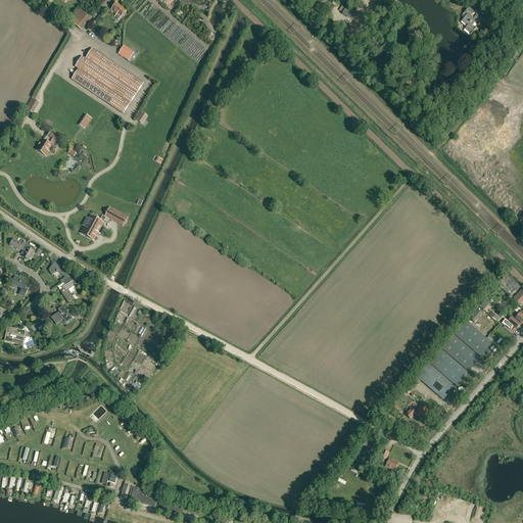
[(112,13),(113,12),(116,15),(115,16),(119,19),(126,11),(117,3),(111,10),(112,11),(111,12),(112,13)]
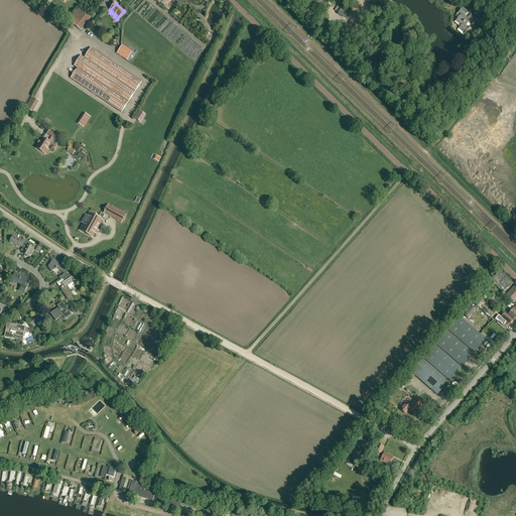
[(475,22),(469,17),(468,18),(466,16),(469,12),(463,7),(458,13),(461,16),(456,21),(461,26),(459,29),(465,34),(470,28),(467,25),(469,23),(472,25),(475,22)]
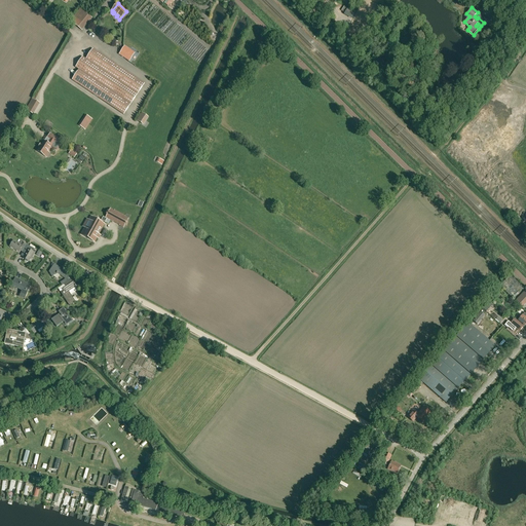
[(91,17),(83,11),(80,8),(70,21),(81,30),(91,17)]
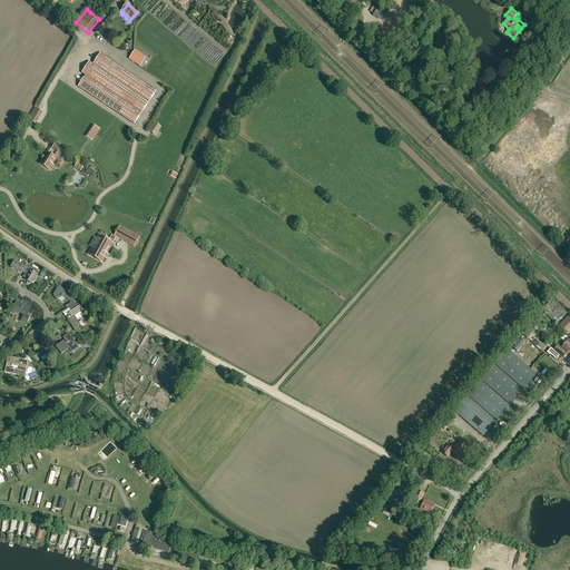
[(78,87),(102,102),(134,124),(157,90),(101,53),(94,65),(90,61),(82,74),(86,76),(78,87)]
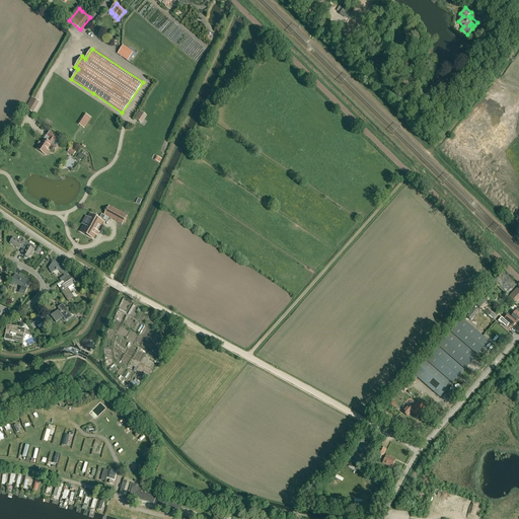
[(31,97),(25,108),(30,112),(38,101),(31,97)]
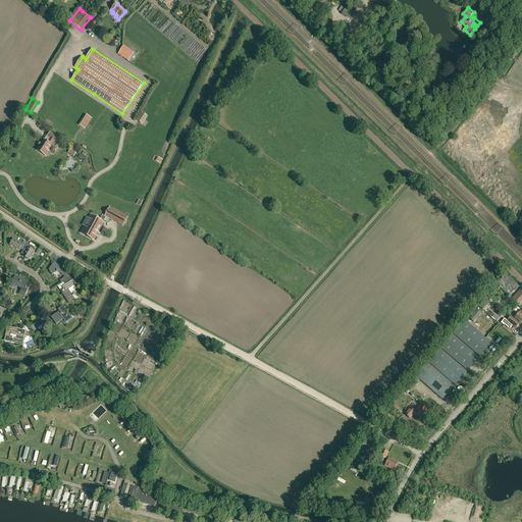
[(143,123),(148,116),(141,111),(136,119),(143,123)]
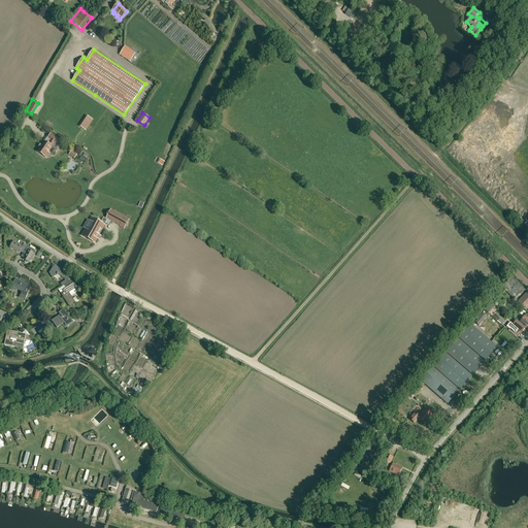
[(92,120),(88,117),(80,127),(85,130),(92,120)]
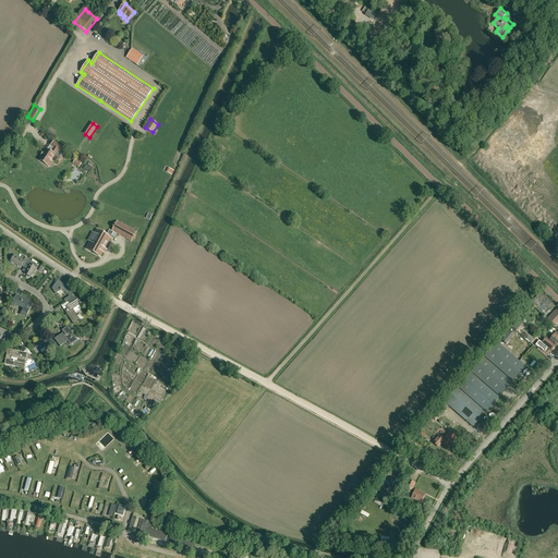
[(43,156),(39,160),(50,167),(53,162),(51,160),(55,156),(61,160),(64,154),(62,153),(64,149),(53,142),(51,145),(50,144),(44,154),(45,154),(43,156)]
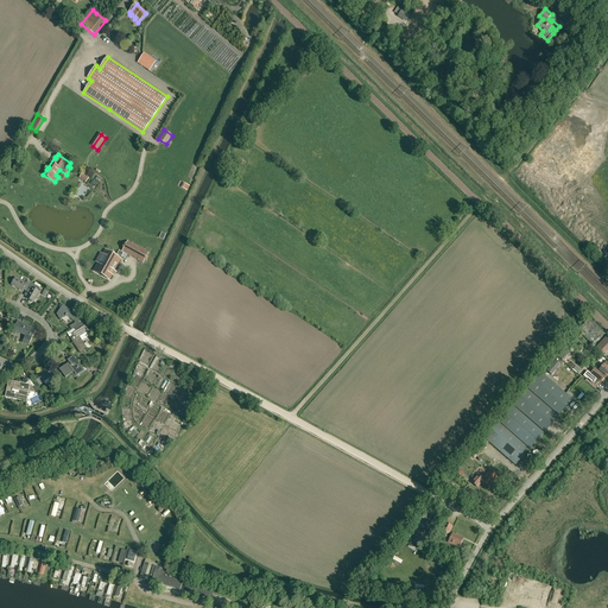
[(242,163),(238,160),(229,173),(234,176),(242,163)]
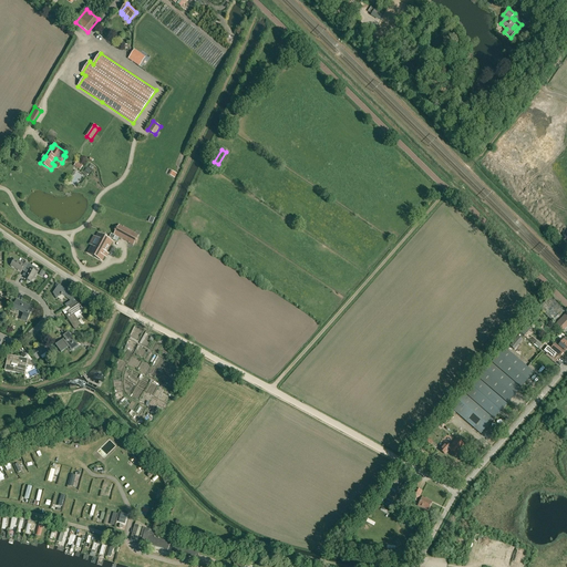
[(80,169),(84,164),(79,161),(74,166),(80,169)]
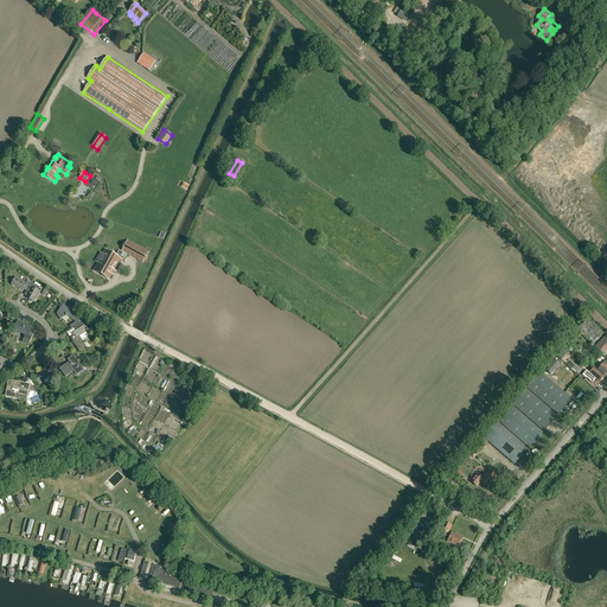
[(122,251),(142,262),(148,253),(128,242),(122,251)]
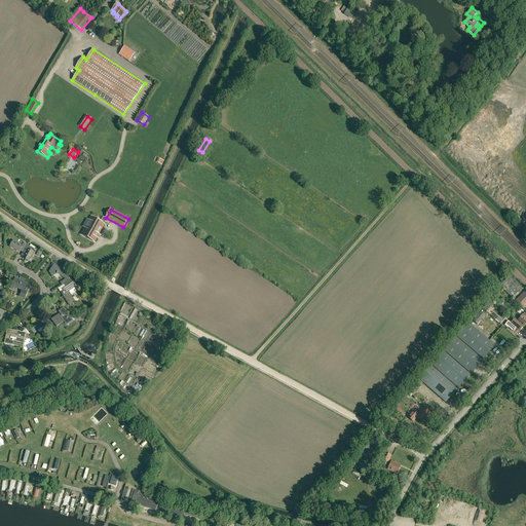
[(81,234),(95,241),(98,237),(97,236),(98,235),(99,235),(104,224),(100,222),(99,224),(95,222),(96,220),(91,217),(88,221),(92,223),(88,229),(85,227),(81,234)]
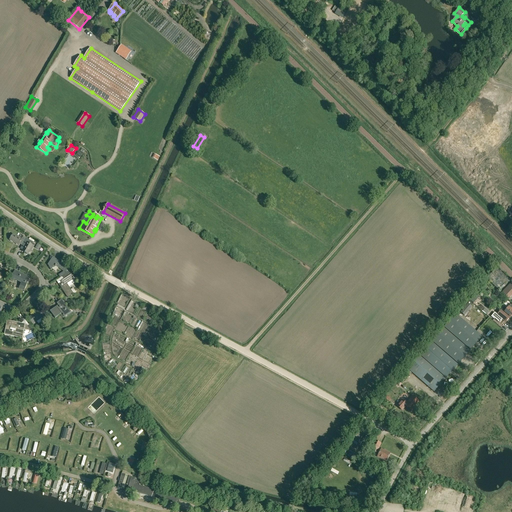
[(22,246),(26,238),(23,236),(22,239),(13,234),(10,240),(19,245),(19,244),(22,246)]
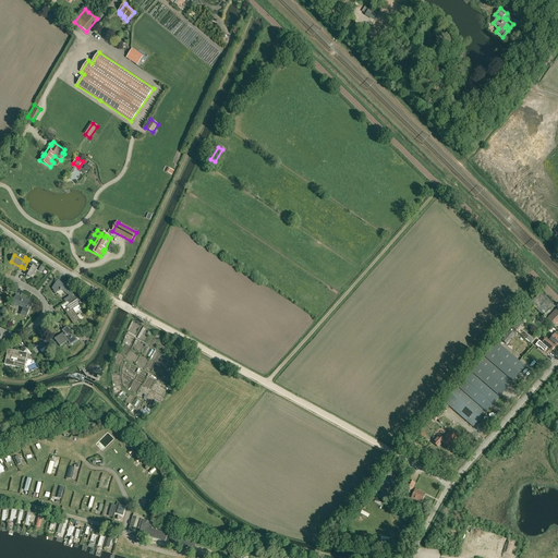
[(33,259),(32,262),(28,259),(24,268),(22,271),(25,273),(24,274),(26,276),(26,277),(28,278),(29,277),(31,278),(36,268),(35,267),(37,263),(33,259)]
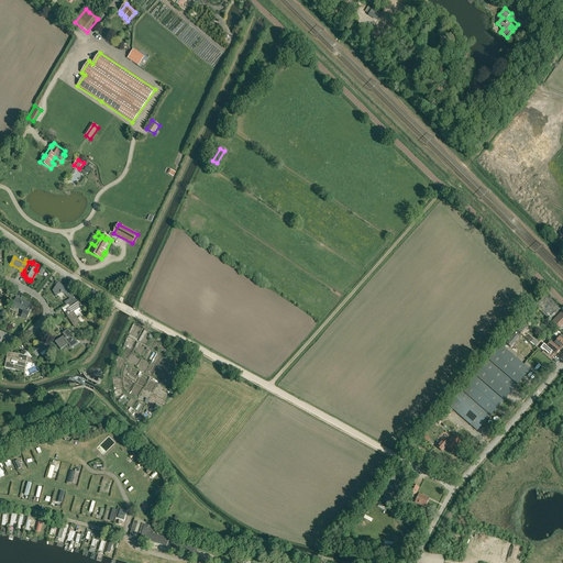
[(69,299),(72,301),(78,298),(76,295),(58,283),(57,284),(56,285),(53,291),(56,297),(57,296),(62,294),(64,295),(65,296),(69,299)]
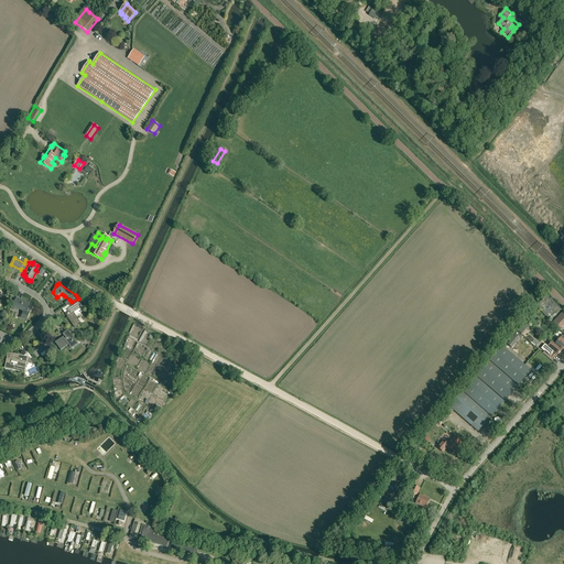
[(550,320),(561,308),(548,295),(537,307),(550,320)]
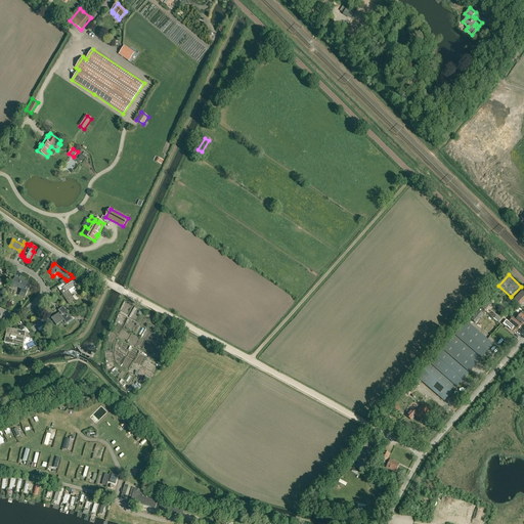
[(15,277),(10,287),(13,288),(15,285),(23,289),(19,295),(25,298),(31,285),(15,277)]
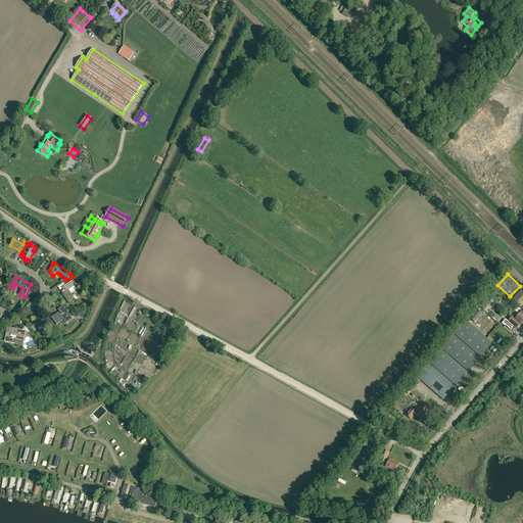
[(77,288),(75,285),(76,285),(73,280),(75,279),(73,277),(66,280),(65,281),(67,284),(62,287),(63,288),(60,290),(69,304),(78,299),(75,294),(73,296),(70,292),(77,288)]
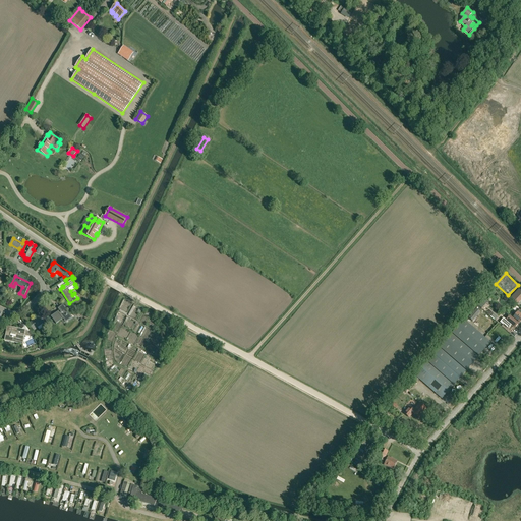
[(516,304),(520,299),(520,287),(511,299),(516,304)]
